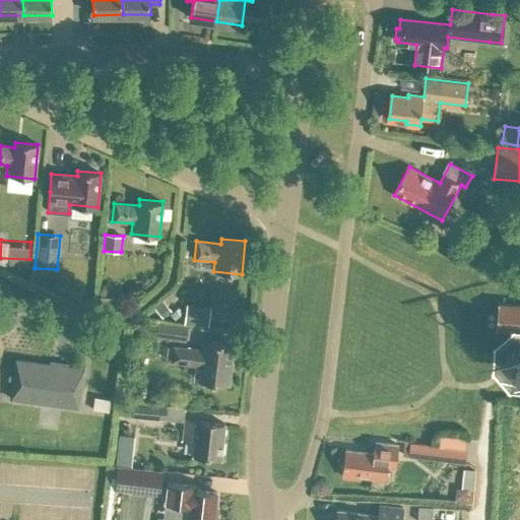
[(100,298),(99,310),(112,311),(112,298),(100,298)]
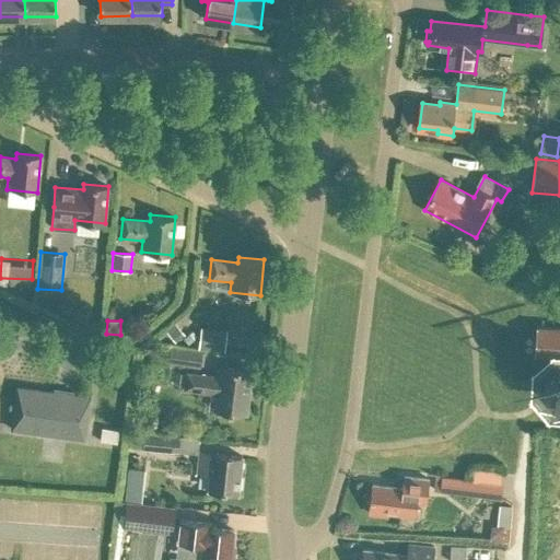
[(174,323),(164,330),(174,342),(184,335),(174,323)]
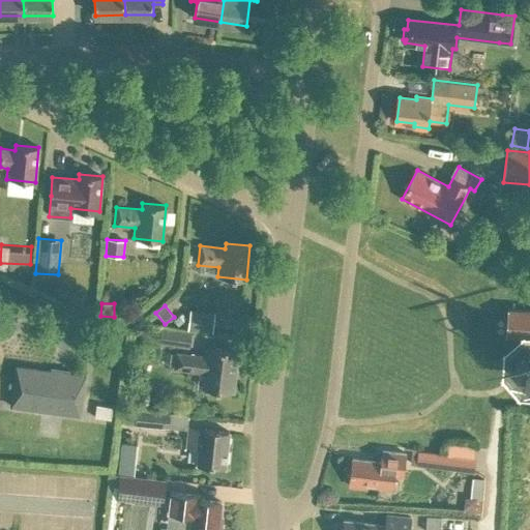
[(529,308),(507,307),(505,334),(528,336),(528,341),(525,341),(512,352),(511,367),(523,380),(529,380),(529,308)]
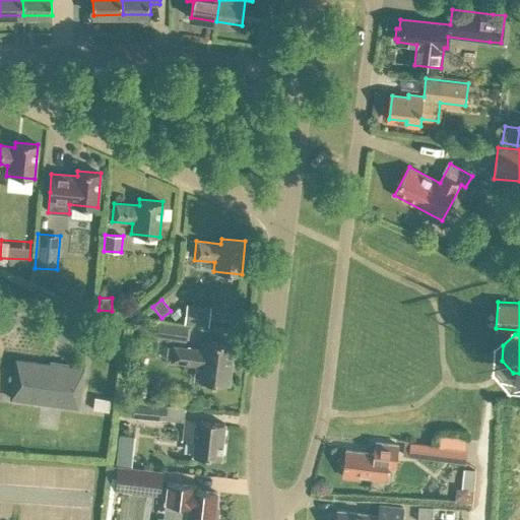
[(189,303),(188,311),(187,323),(208,325),(209,314),(210,306),(189,303)]
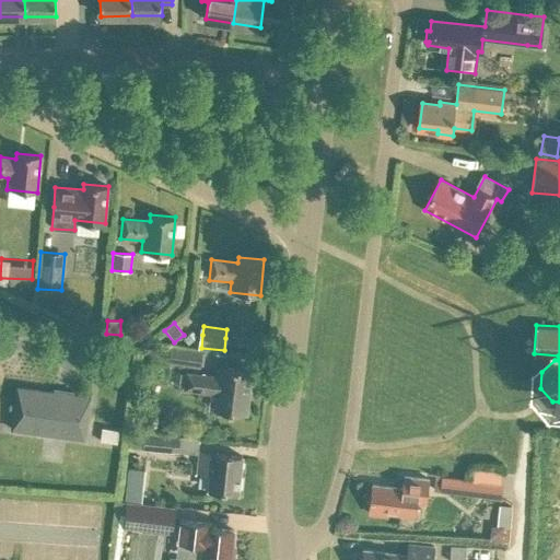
[(200,366),(202,351),(171,346),(168,363),(200,366)]
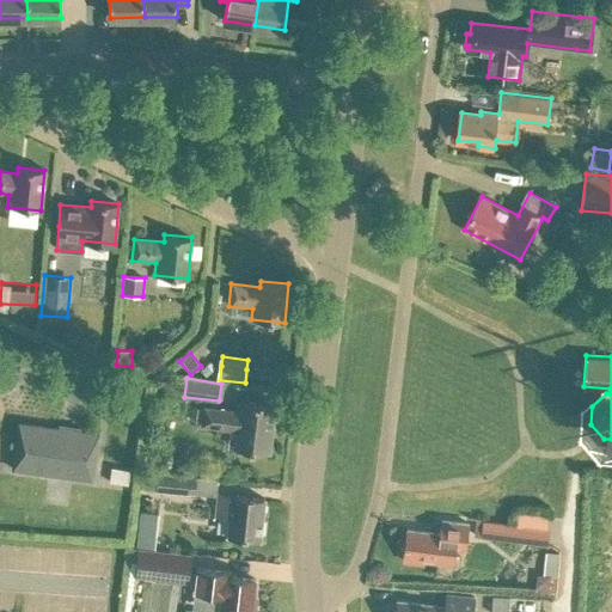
[(276,404),(242,399),(240,410),(204,405),(202,424),(238,428),(236,448),(270,452),(276,404)]
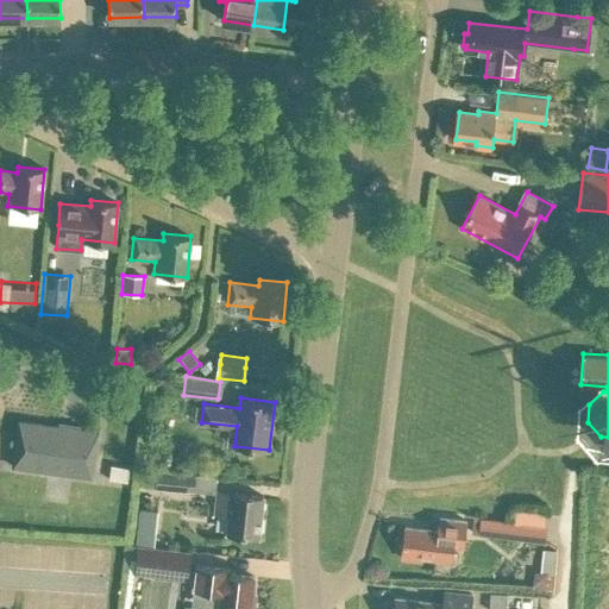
[(100,432),(22,420),(14,465),(93,476),(100,432)]
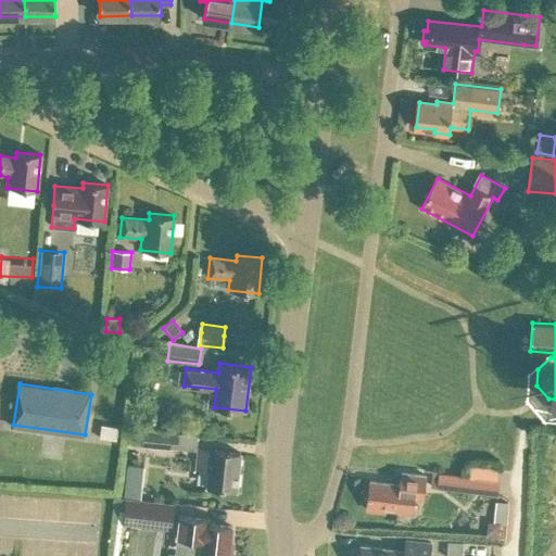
[(101,424),(99,437),(116,439),(118,426),(101,424)]
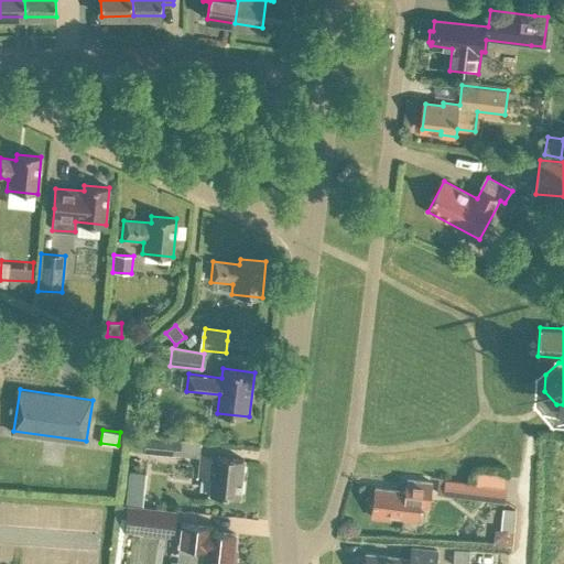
[(181,440),(159,438),(131,435),(130,449),(179,455),(181,440)]
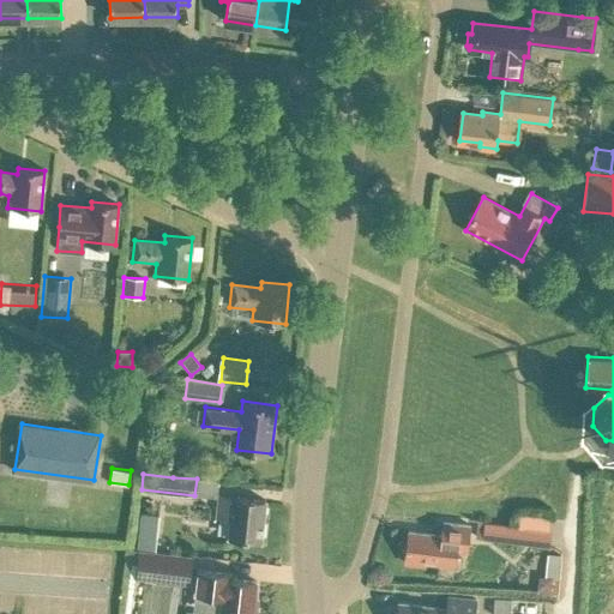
[(266,499),(221,494),(218,517),(233,519),(230,536),(263,540),(266,499)]
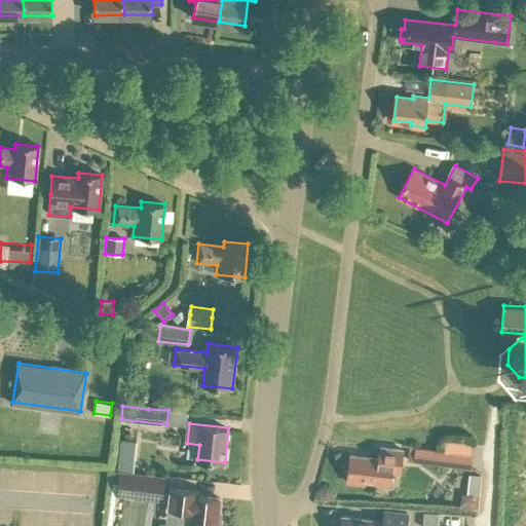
[(450,465),(452,451),(415,447),(413,461),(450,465)]
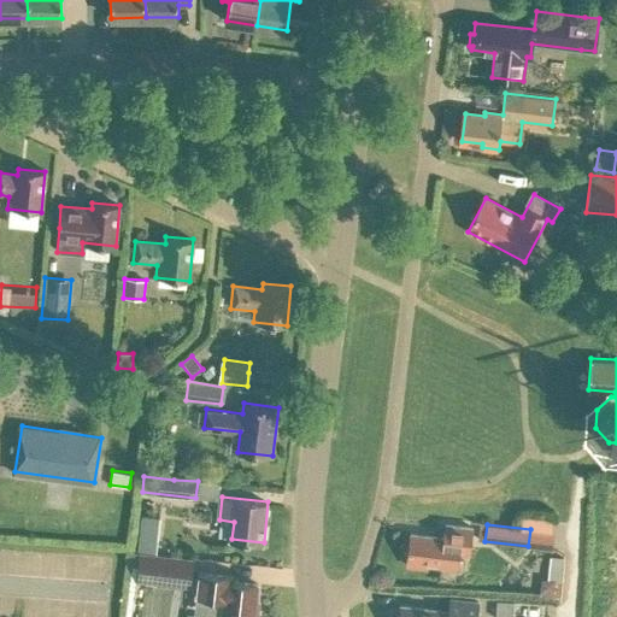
[(471,528),(464,527),(447,526),(446,538),(411,533),(407,564),(429,566),(429,562),(459,565),(460,553),(469,553),(471,528)]
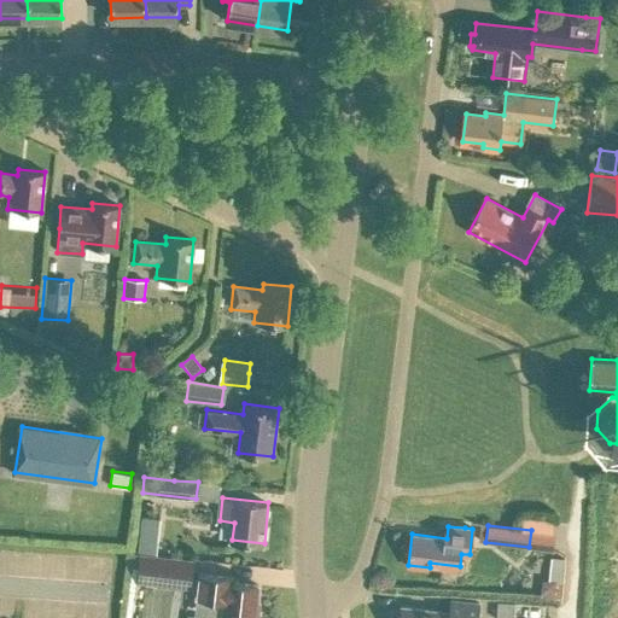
[(139,540),(138,552),(156,553),(157,541),(139,540)]
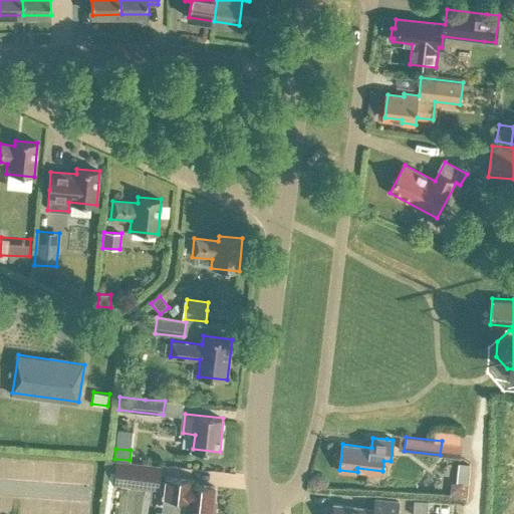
[(114,462),(112,485),(158,490),(161,467),(114,462)]
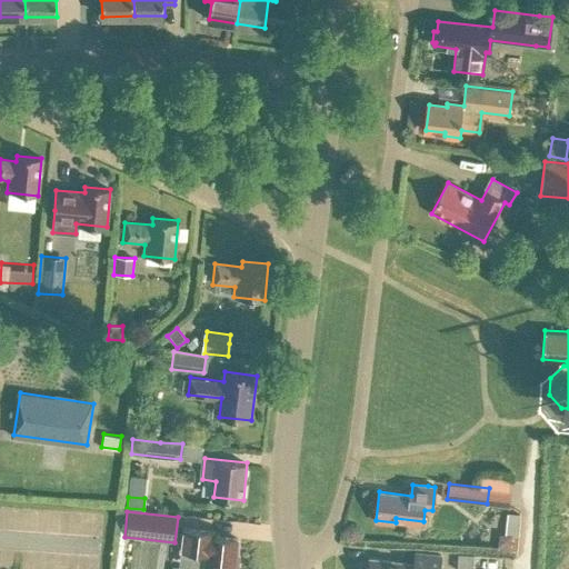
[(179,549),(207,552),(206,567),(228,568),(235,568),(239,538),(216,536),(216,531),(181,528),(179,549)]
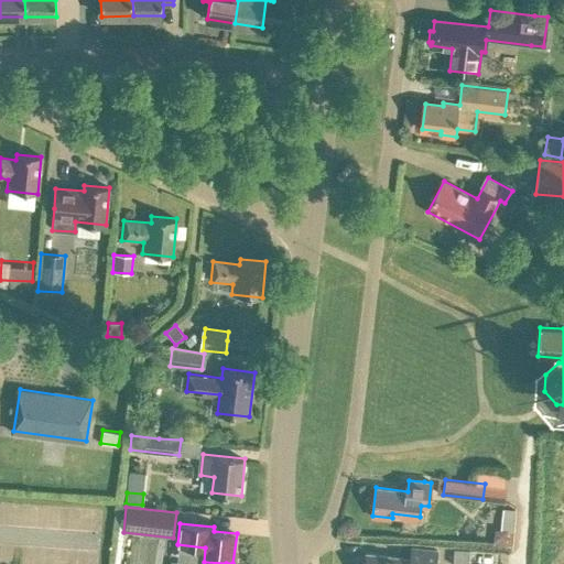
[(507,529),(500,529),(494,533),(494,540),(505,541),(506,542),(507,529)]
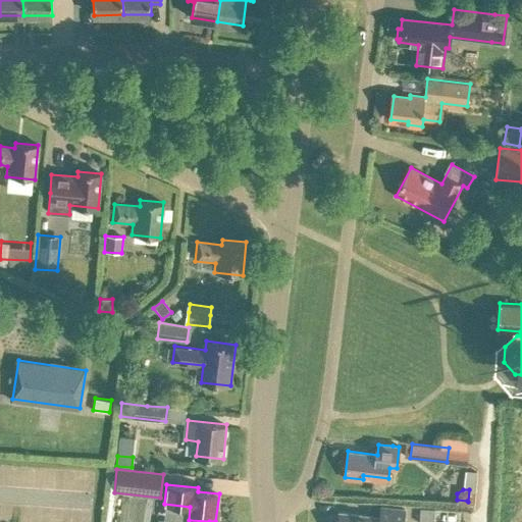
[(403,521),(406,509),(382,506),(381,517),(341,512),(338,521),(403,521)]
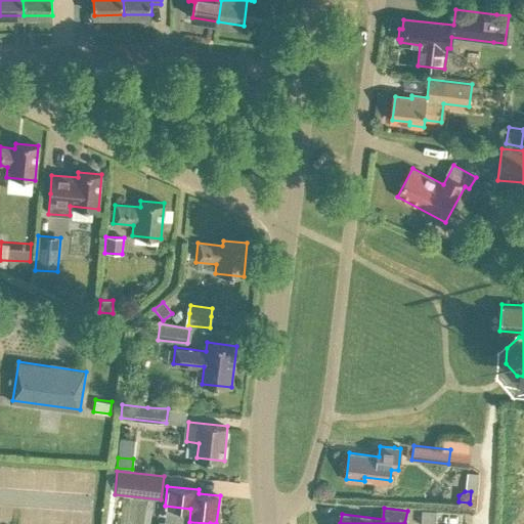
[(427,508),(427,520),(443,520),(443,508),(427,508)]
